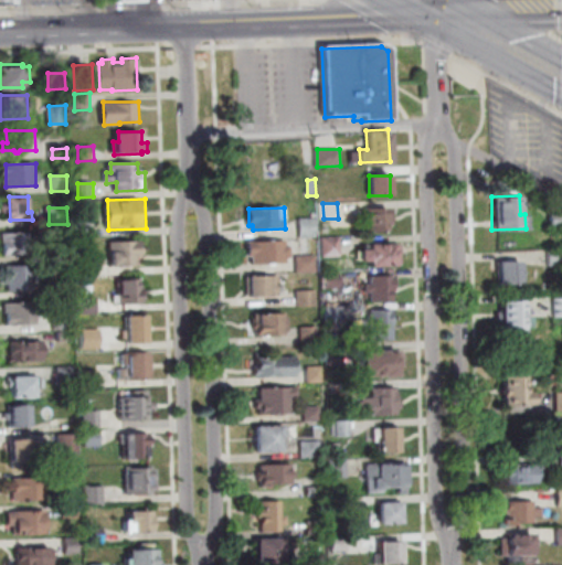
[(388,232),(388,225),(390,225),(390,217),(388,217),(388,209),(363,210),(364,233),(388,232)]
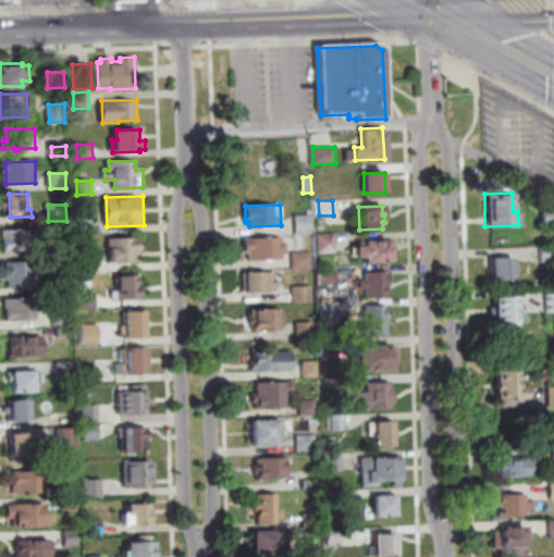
[(553,208),(540,208),(540,225),(553,225),(553,208)]
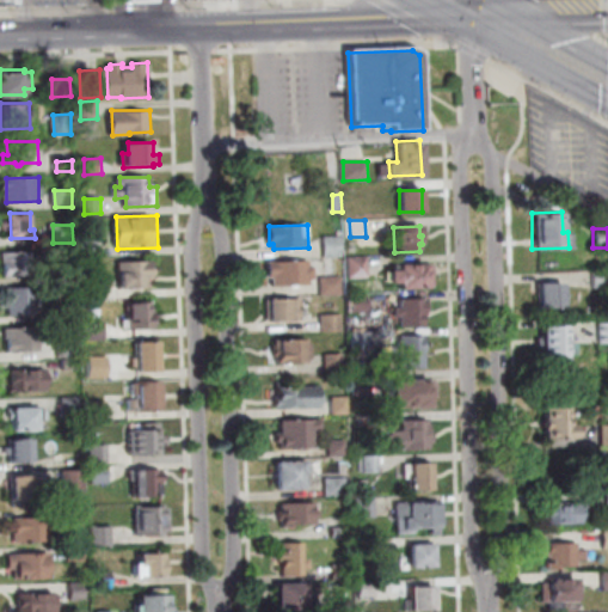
[(324,237),(341,236),(342,257),(324,257),(324,237)]
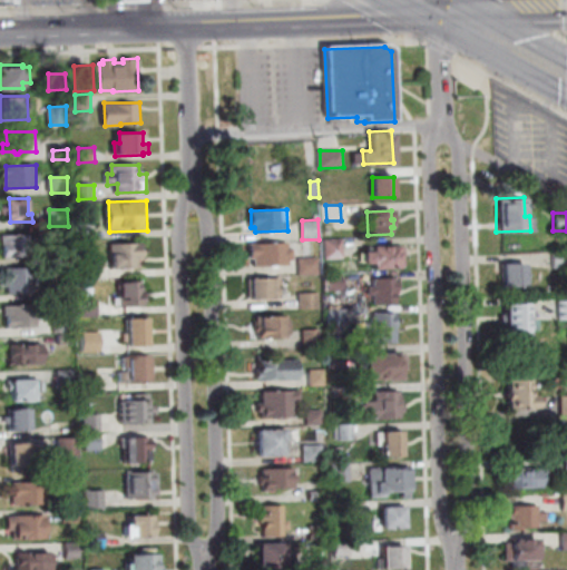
[(78,225),(93,224),(94,238),(78,238),(78,225)]
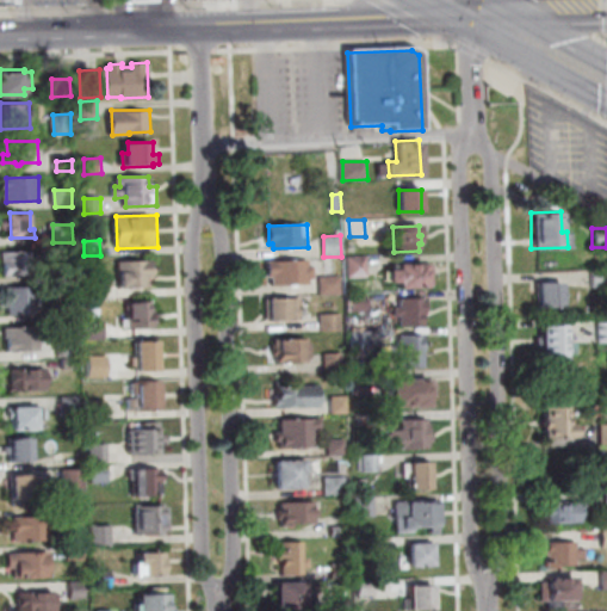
[(38,275),(6,276),(5,252),(37,251),(38,275)]
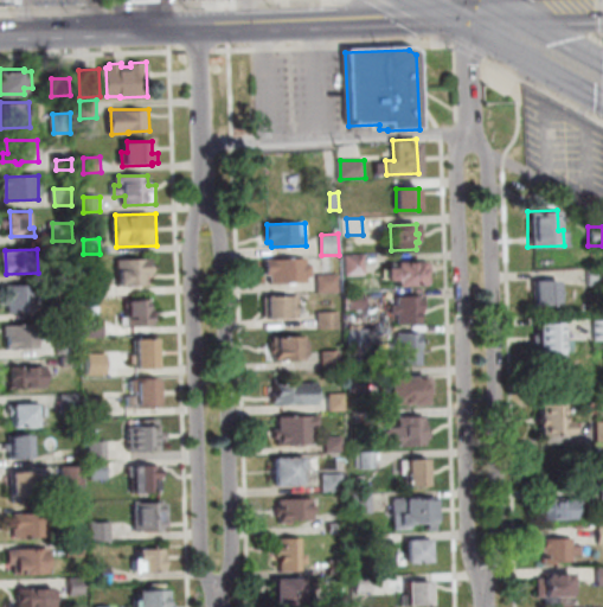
[(346,275),(345,255),(365,255),(365,275),(346,275)]
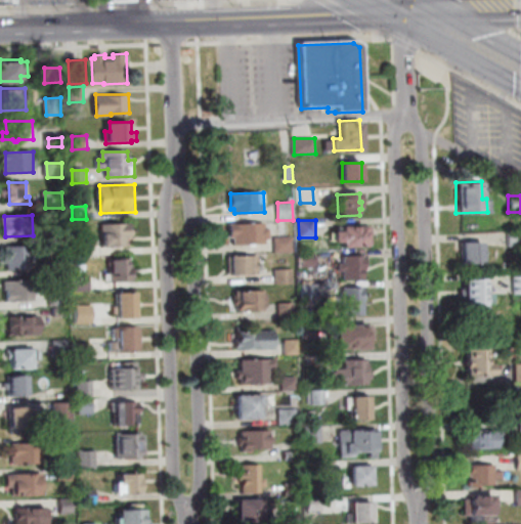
[(133,236),(129,236),(129,247),(104,248),(103,224),(132,223),(133,236)]
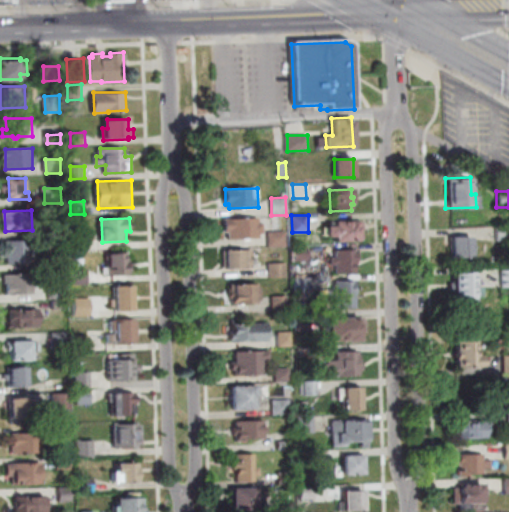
[(259,238),(259,233),(263,233),(263,222),(259,222),(259,219),(225,219),(225,232),(228,232),(228,239),(259,238)]
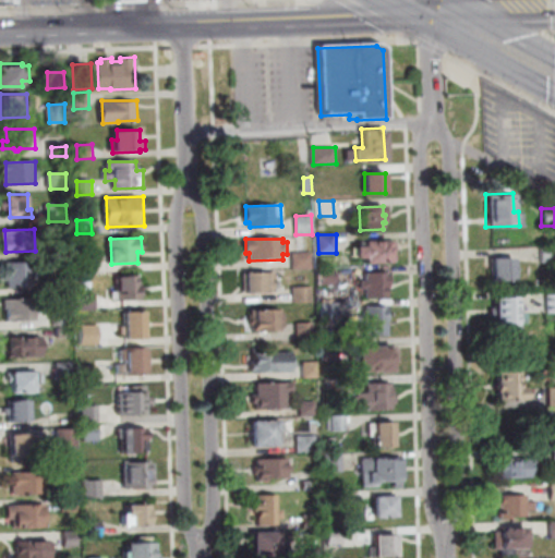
[(363,262),(395,261),(395,247),(388,249),(388,239),(363,240),(363,245),(354,245),(356,256),(363,255),(363,262)]
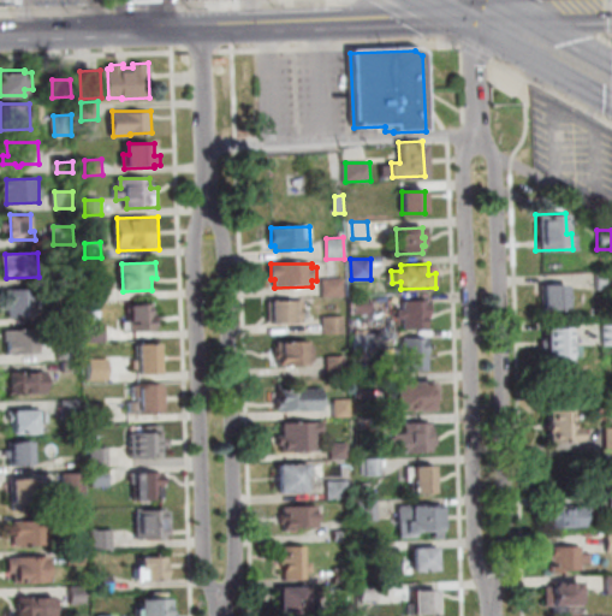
[(595,272),(595,290),(611,289),(611,272),(595,272)]
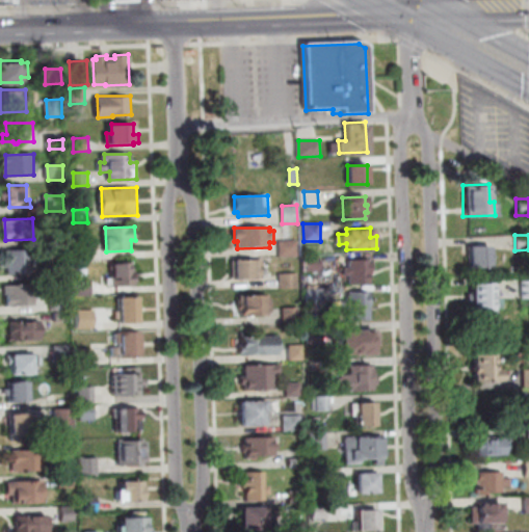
[(280,241),(296,241),(297,256),(280,256),(280,241)]
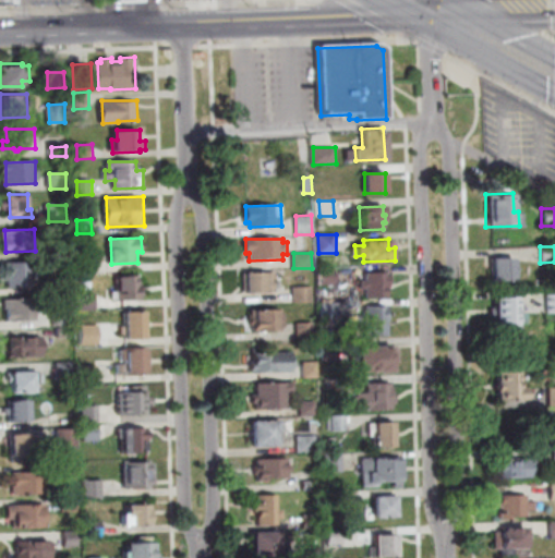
[(97,271),(82,273),(82,257),(96,257),(97,271)]
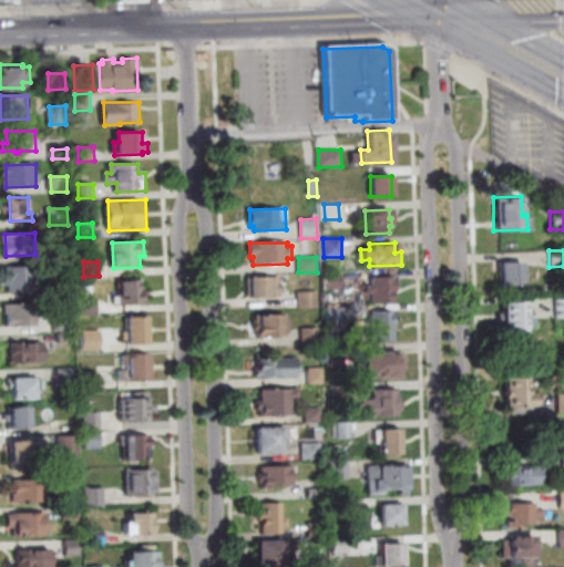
[(498,261),(499,284),(521,282),(520,261),(498,261)]
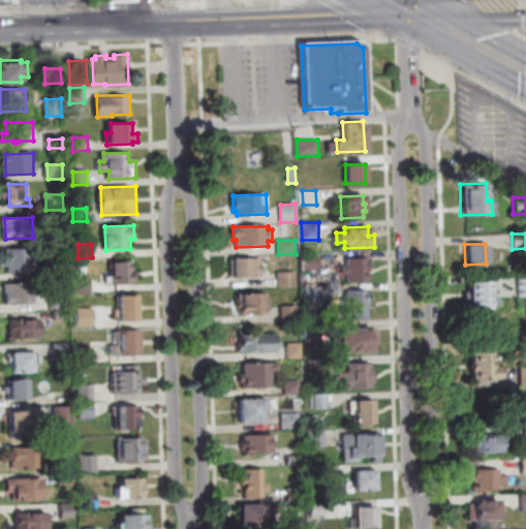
[(30,249),(30,257),(37,257),(37,266),(31,266),(31,272),(9,273),(9,266),(6,266),(6,250),(30,249)]
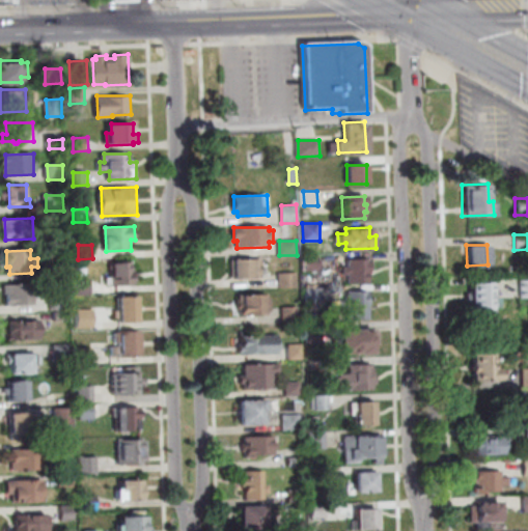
[(320,271),(305,271),(305,256),(320,256),(320,271)]
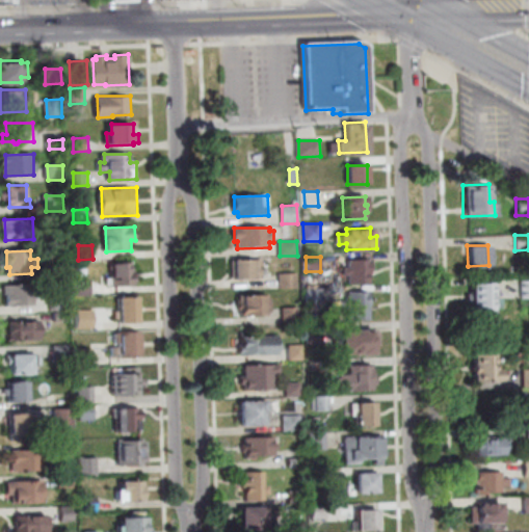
[(262,260),(233,261),(233,280),(263,278),(262,260)]
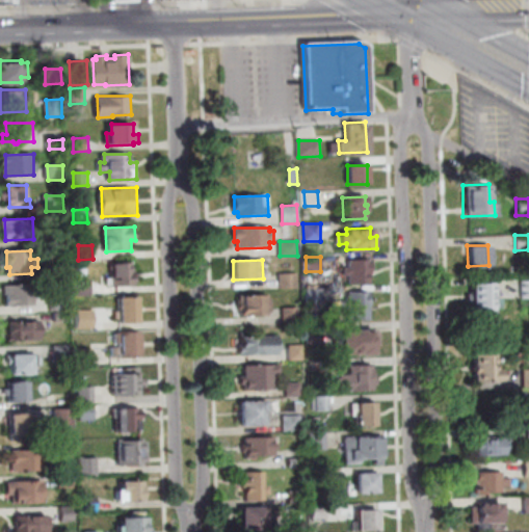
[(370,284),(369,260),(348,261),(348,268),(343,268),(343,276),(348,276),(348,284),(370,284)]
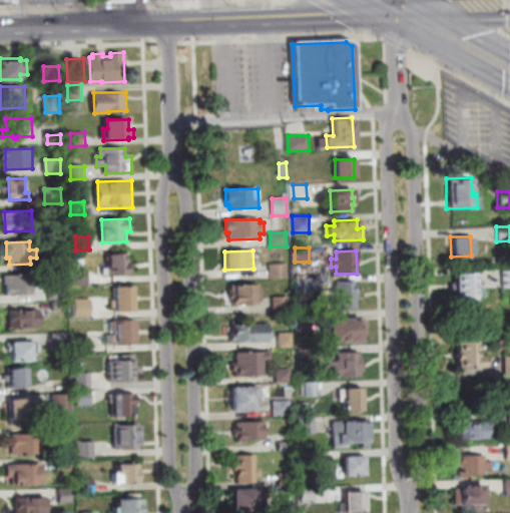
[(109,277),(109,253),(128,252),(128,276),(109,277)]
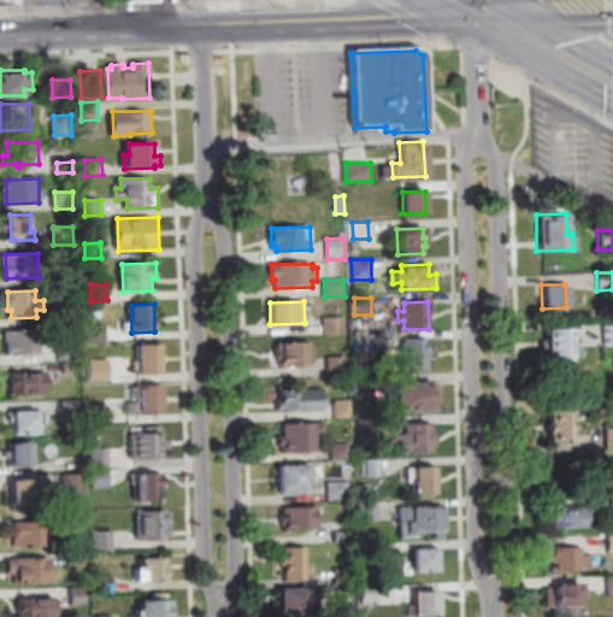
[(77,311),(77,322),(62,322),(62,311),(77,311)]
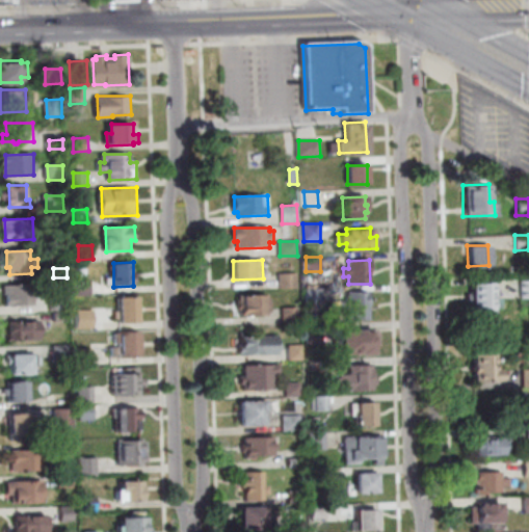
[(280,274),(297,273),(297,288),(280,289),(280,274)]
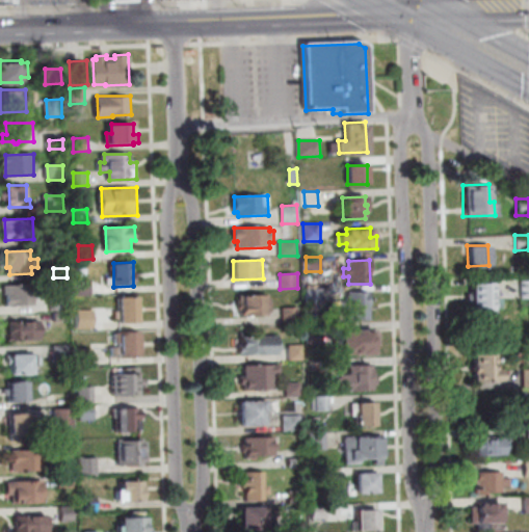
[(78,296),(78,280),(93,280),(93,295),(78,296)]
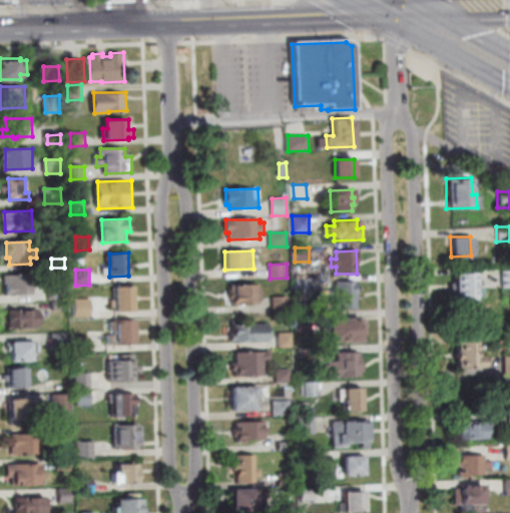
[(452,273),(453,283),(449,283),(449,289),(453,288),(454,298),(480,297),(479,287),(473,287),(472,272),(452,273)]
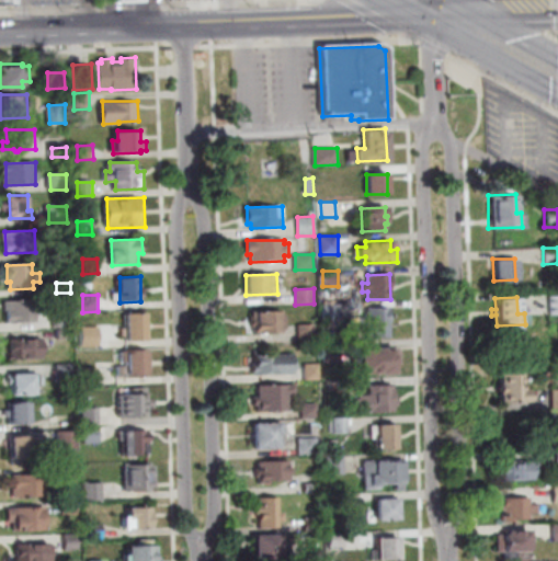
[(7,300),(44,299),(45,311),(37,311),(38,322),(9,322),(9,312),(7,312),(7,300)]
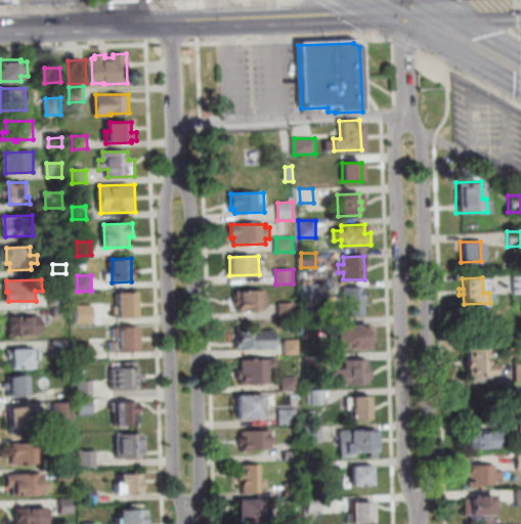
[(305,306),(305,285),(317,285),(318,298),(314,299),(314,306),(305,306)]
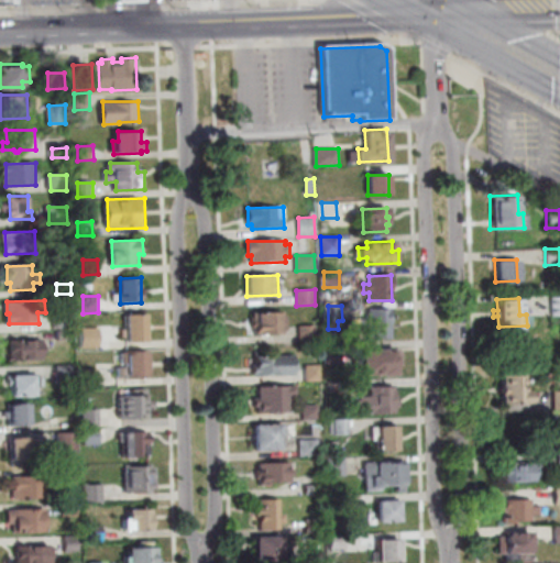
[(370,310),(370,317),(360,317),(360,327),(370,327),(370,339),(392,339),(391,310),(370,310)]
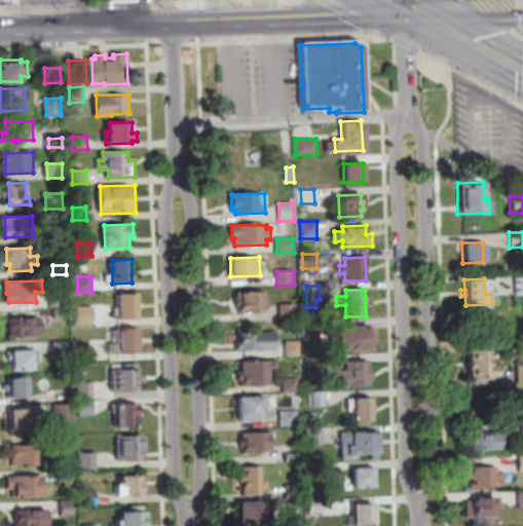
[(238,292),(238,299),(236,299),(236,306),(239,306),(239,312),(265,312),(264,292),(238,292)]
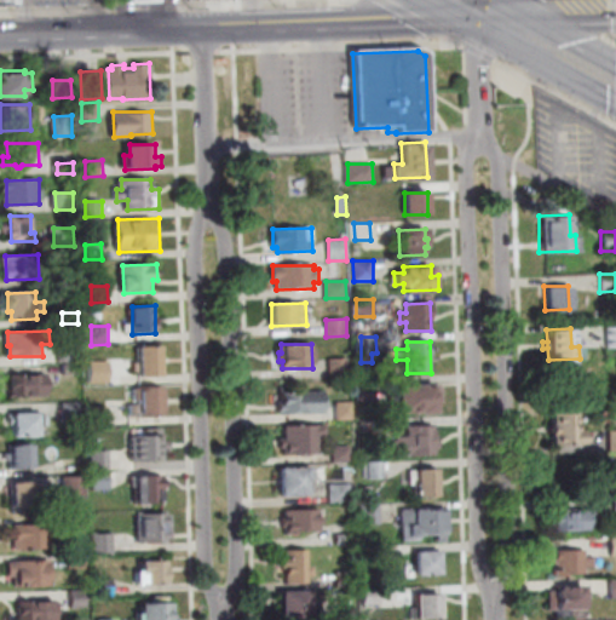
[(162,345),(163,375),(140,377),(140,372),(136,372),(136,363),(140,363),(140,346),(162,345)]
